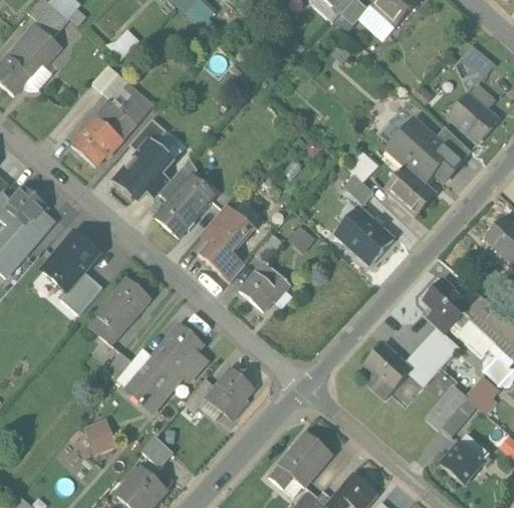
[(28,11),(53,33),(67,17),(48,0),(38,0),(28,11)]
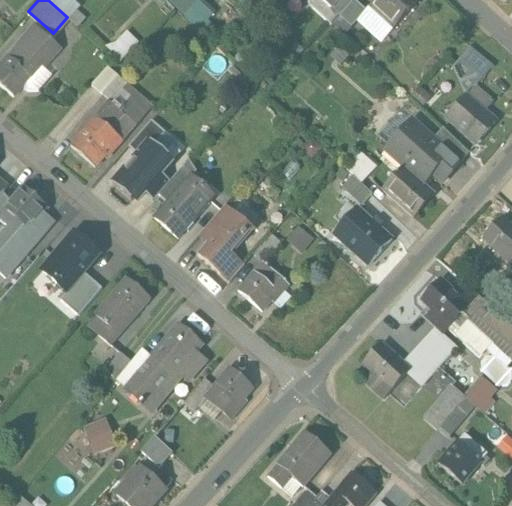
[(349,0),(338,12),(351,24),(366,7),(359,0),(349,0)]
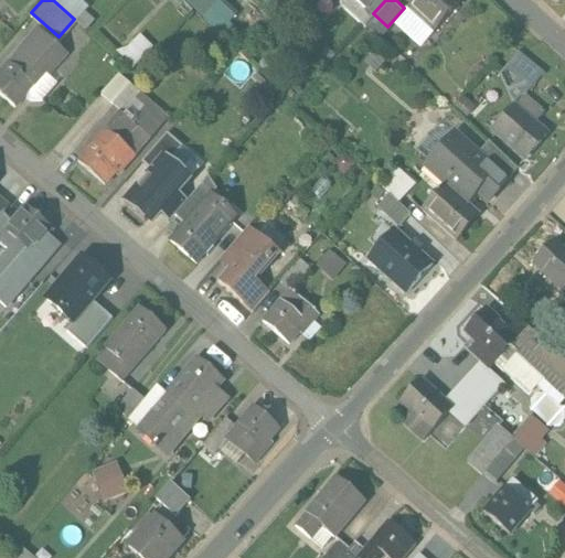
[(412,0),(408,3),(435,29),(460,0),(412,0)]
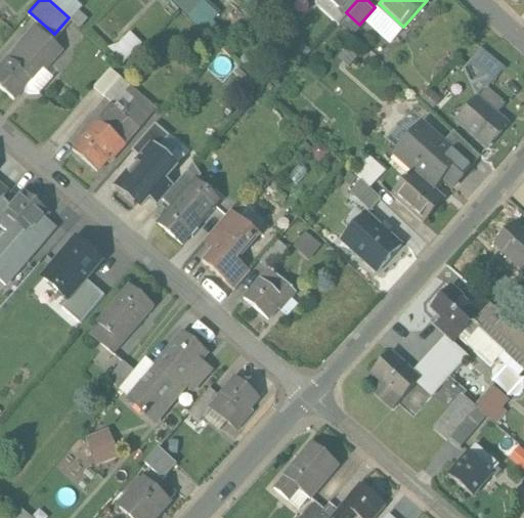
[(79,7),(71,16),(79,25),(88,15),(79,7)]
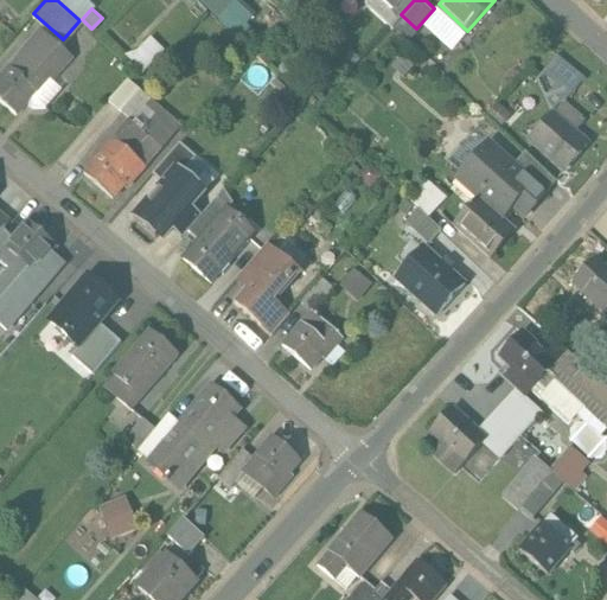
[(44,27),(8,65),(21,77),(32,65),(48,80),(72,52),(44,27)]
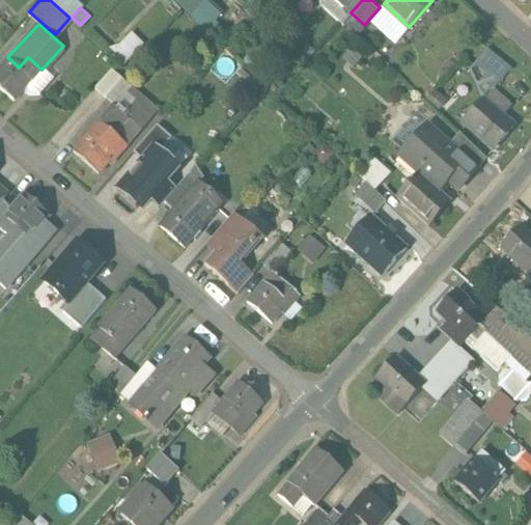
[(465,68),(488,88),(511,60),(487,40),(465,68)]
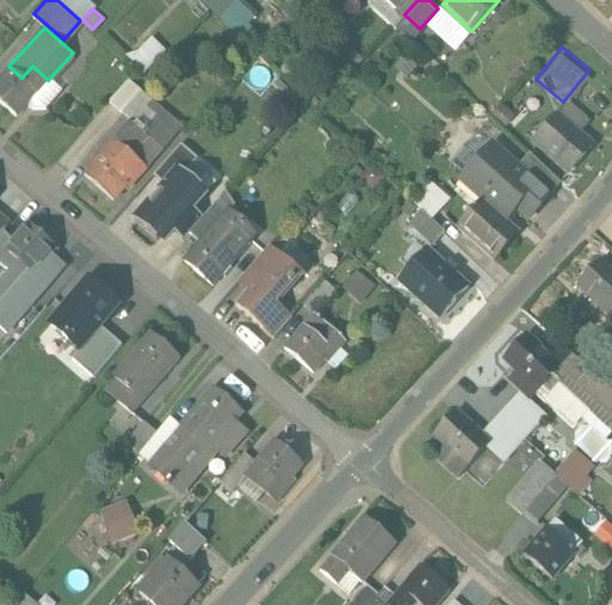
[(8,66),(0,74),(0,97),(16,111),(36,89),(22,78),(8,66)]
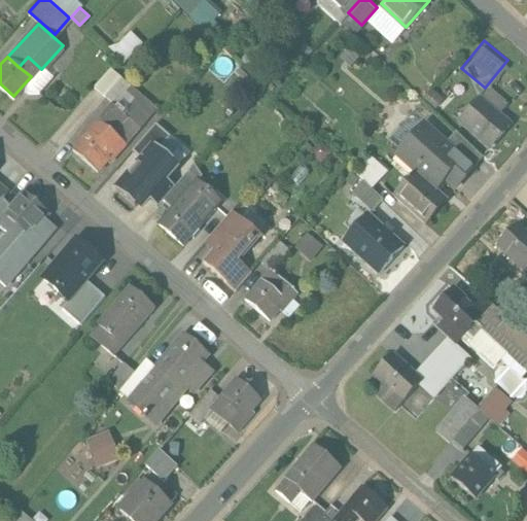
[(41,69),(28,57),(19,67),(31,76),(34,72),(36,74),(41,69)]
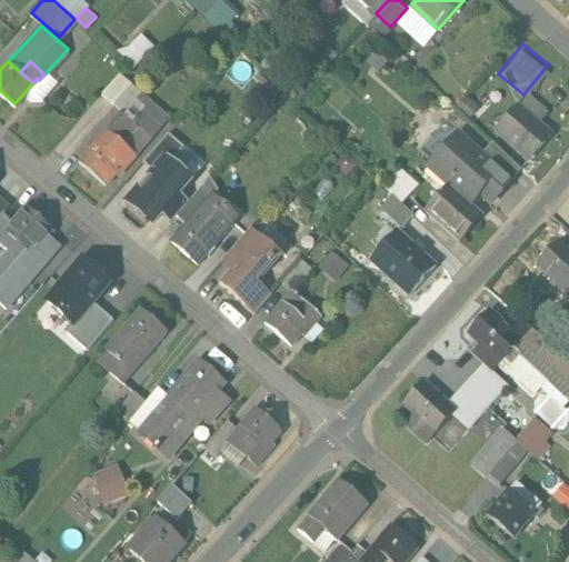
[(113,101),(131,80),(120,71),(102,91),(113,101)]
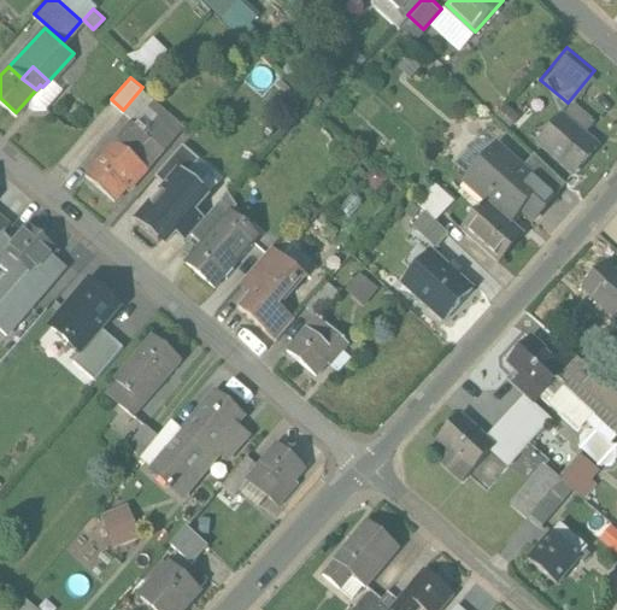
[(135,119),(148,132),(168,109),(142,87),(123,110),(135,119)]
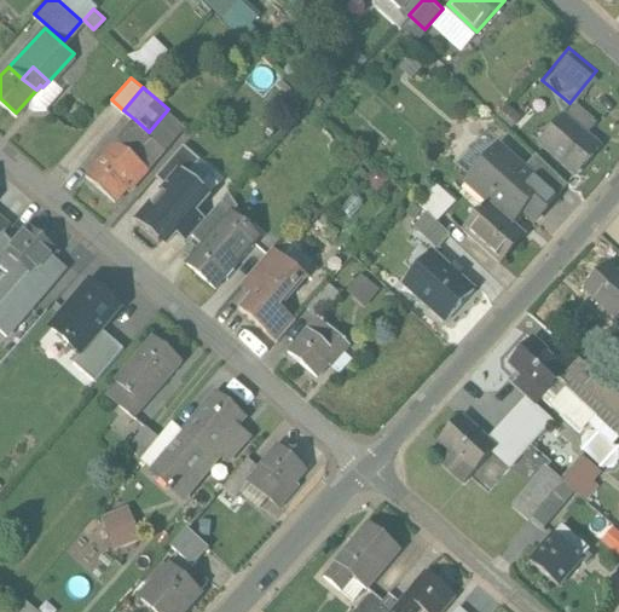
[(567,110),(553,127),(565,138),(577,123),(570,117),(572,115),(567,110)]
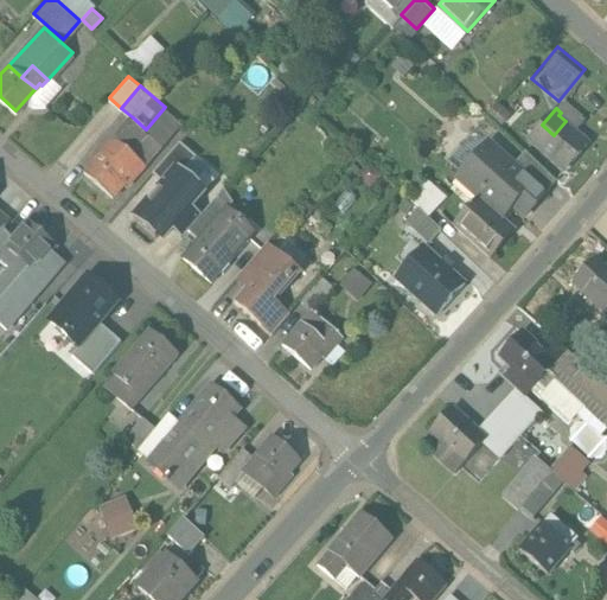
[(103,148),(117,160),(127,150),(146,129),(133,117),(103,148)]
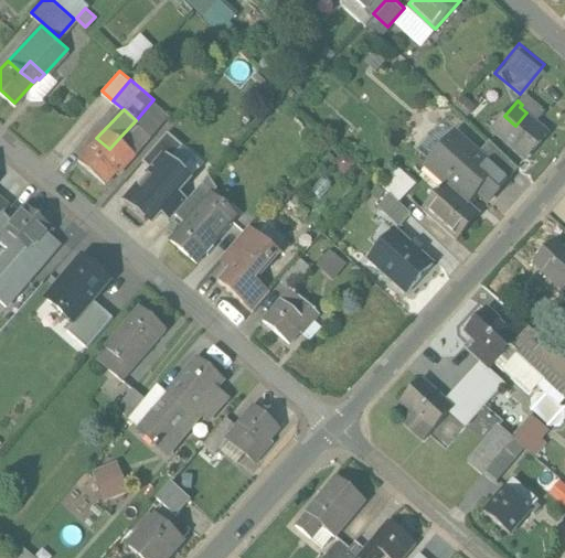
[(547,130),(526,113),(515,126),(503,139),(524,157),(547,130)]
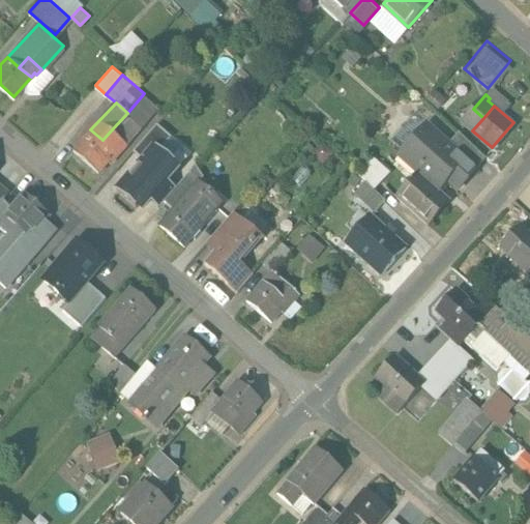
[(447,141),(427,121),(401,152),(419,169),(399,195),(429,222),(450,197),(440,187),(449,176),(460,185),(476,166),(448,141),(447,141)]
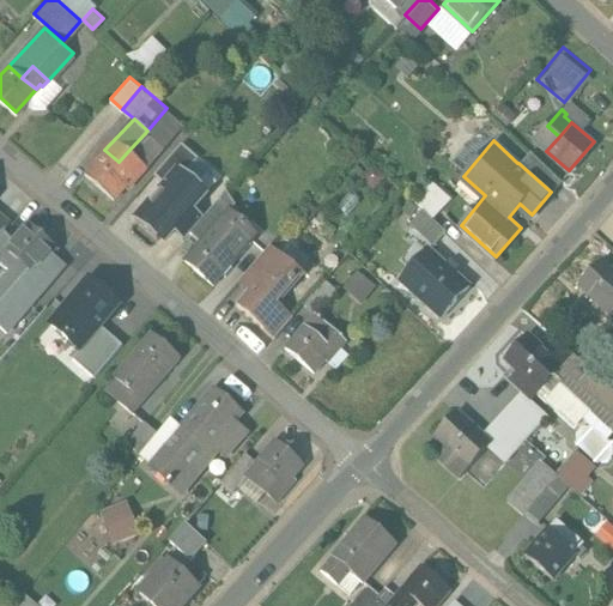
[(181,141),(155,173),(165,181),(180,164),(187,169),(198,156),(181,141)]
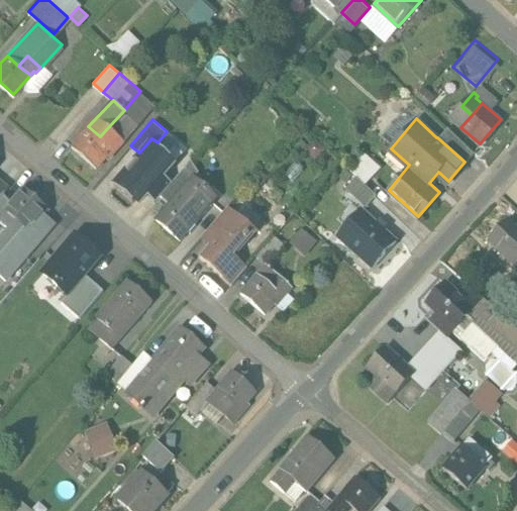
[(88,126),(72,145),(95,166),(112,147),(100,136),(88,126)]
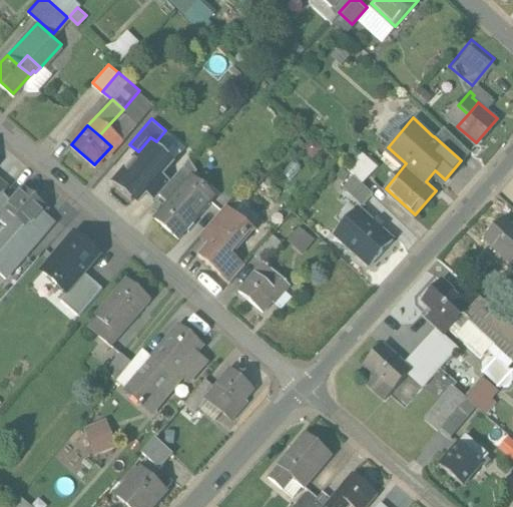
[(470,150),(444,125),(434,136),(461,160),(470,150)]
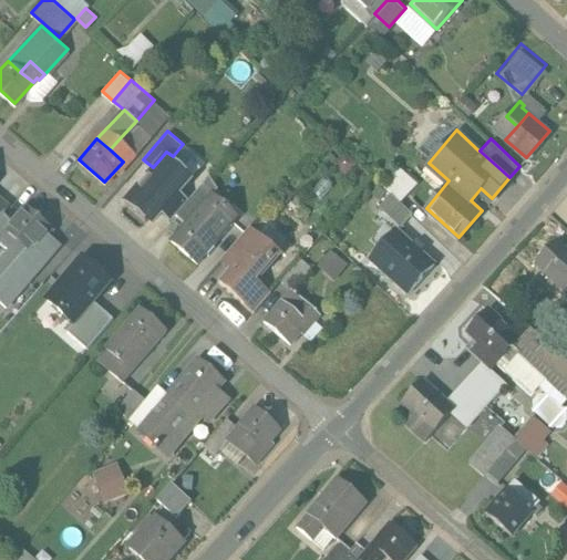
[(134,153),(119,140),(110,149),(123,162),(127,156),(130,158),(134,153)]
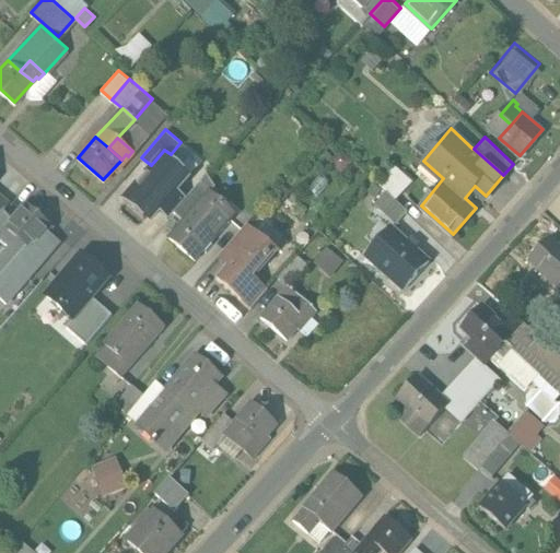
[(151,165),(123,198),(144,216),(154,204),(158,207),(176,186),(173,183),(186,168),(171,154),(164,150),(151,165)]
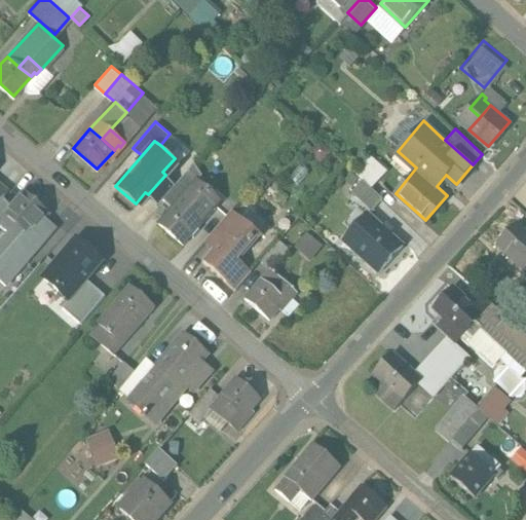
[(374,150),(354,171),(364,179),(371,186),(390,166),(374,150)]
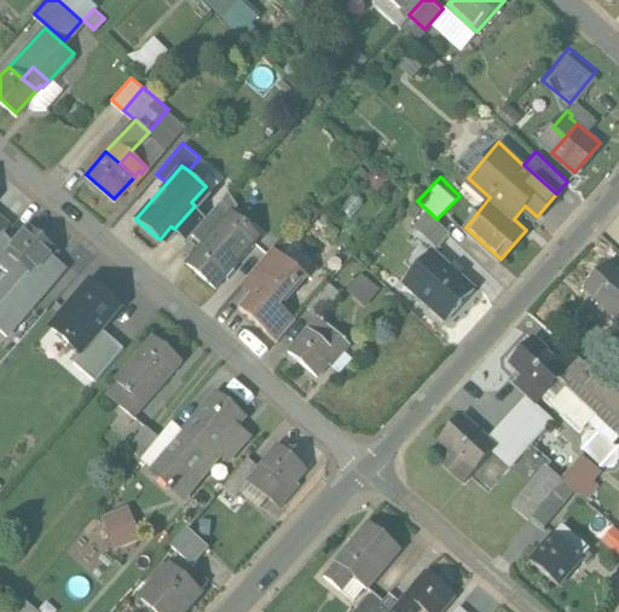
[(207,215),(192,232),(203,242),(226,215),(227,215),(232,211),(220,200),(207,215)]
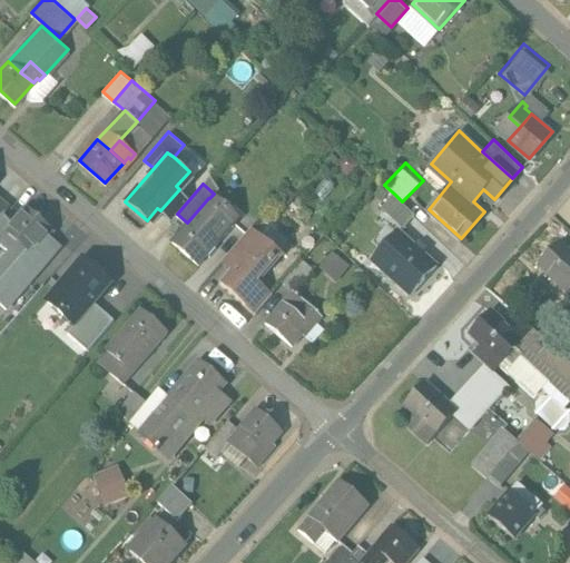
[(179,189),(160,210),(170,219),(177,214),(190,198),(179,189)]
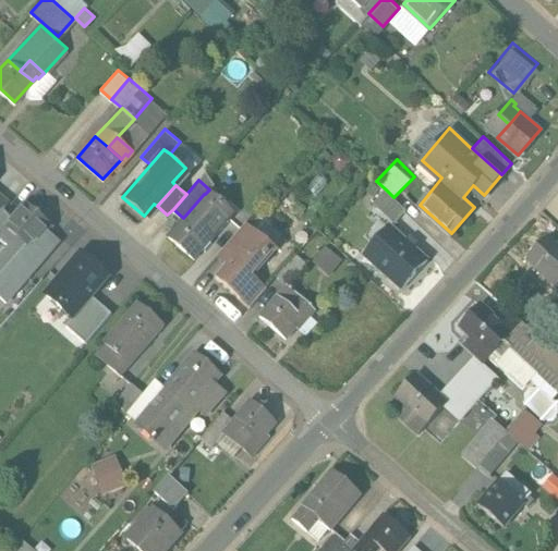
[(393,197),(386,190),(374,203),(396,222),(408,210),(393,197)]
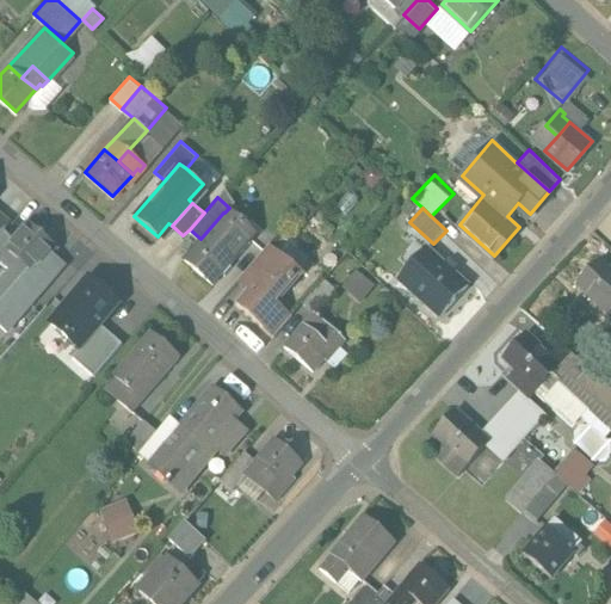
[(201,239),(184,258),(211,282),(251,236),(224,213),(223,213),(201,239)]
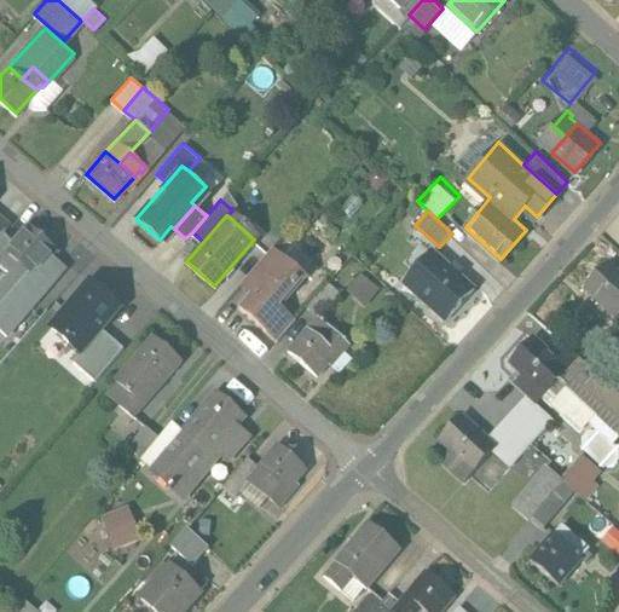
[(55,249),(27,225),(12,242),(6,248),(34,272),(29,279),(30,281),(27,286),(34,293),(53,271),(44,263),(55,249)]
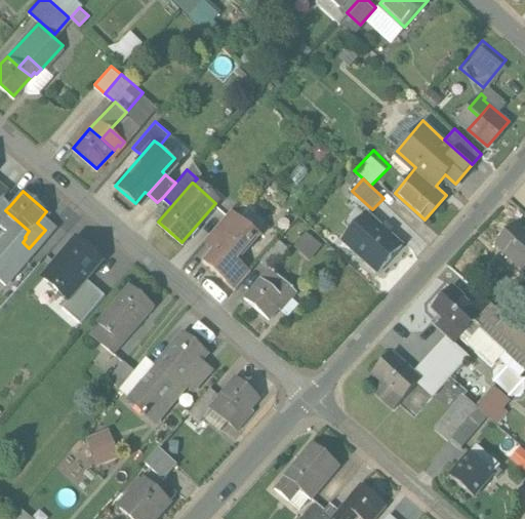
[(1,197),(0,198),(0,223),(23,242),(26,238),(25,237),(29,231),(5,210),(10,205),(1,197)]
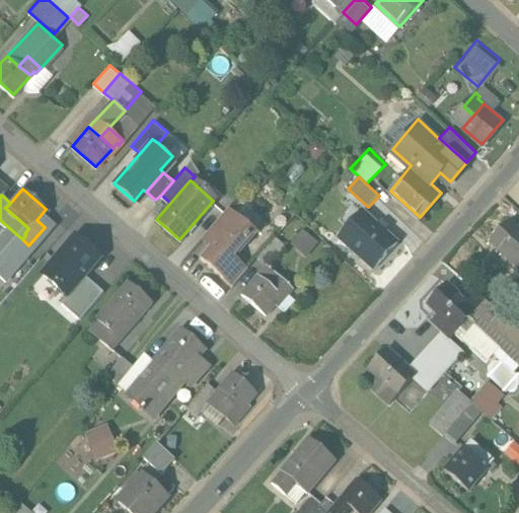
[(228,205),(204,232),(213,240),(200,255),(223,275),(238,258),(232,252),(245,237),(246,238),(250,234),(248,232),(253,227),(228,205)]
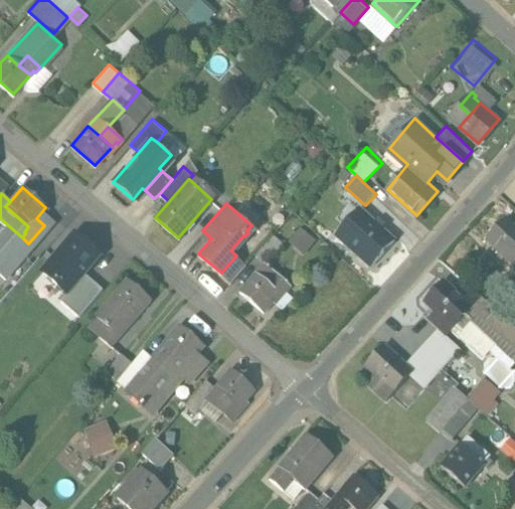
[(361,208),(336,234),(370,266),(394,239),(361,208)]
